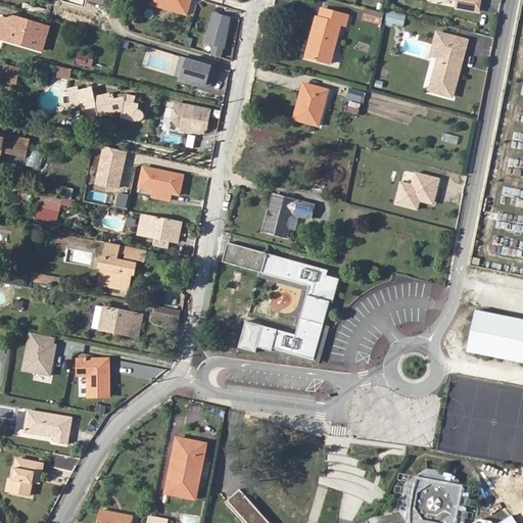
[(187,13),(190,0),(153,0),(152,4),(187,13)]
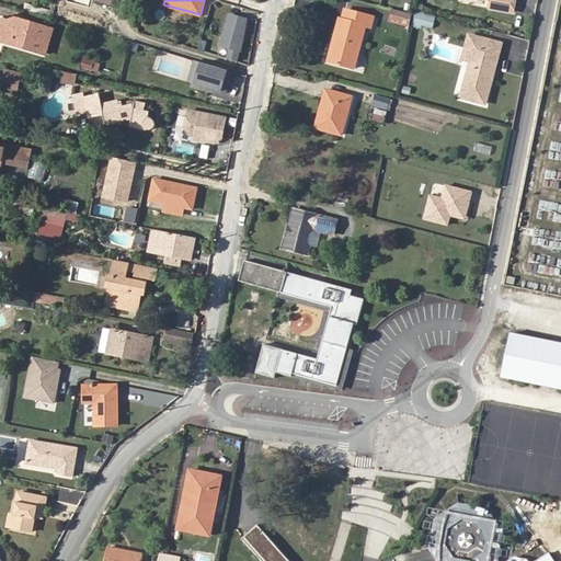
[(474,0),(490,3),(489,10),(513,14),(515,0),(474,0)]
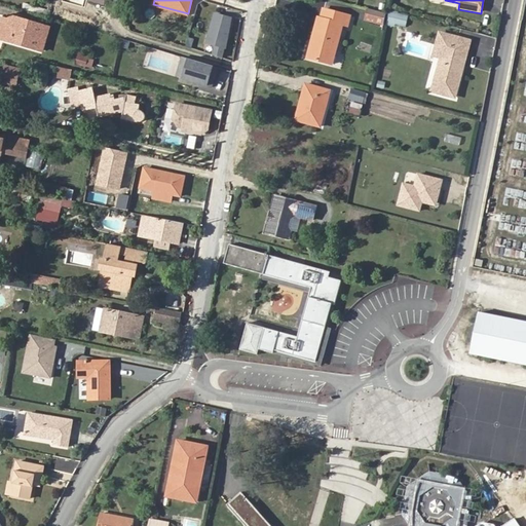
[(385,12),(368,8),(365,19),(383,23),(385,12)]
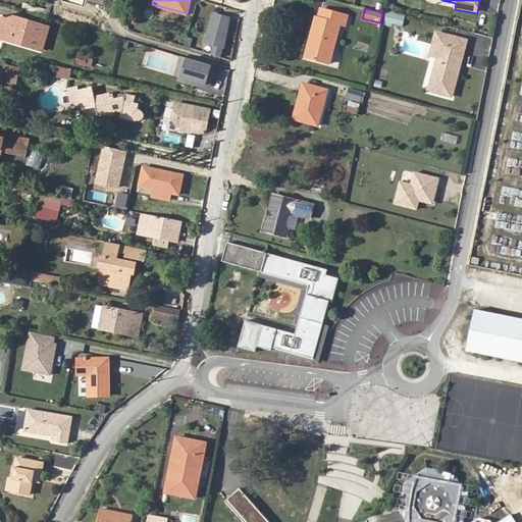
[(313,40),(309,58),(328,63),(340,23),(344,24),(347,16),(320,9),(318,18),(315,17),(309,40),(313,40)]
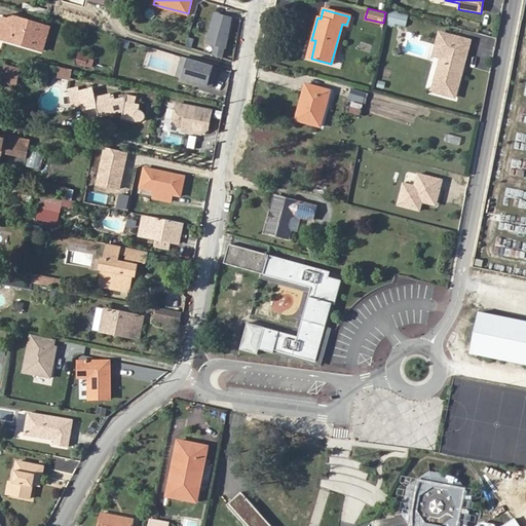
[(407,27),(408,14),(389,12),(387,25),(407,27)]
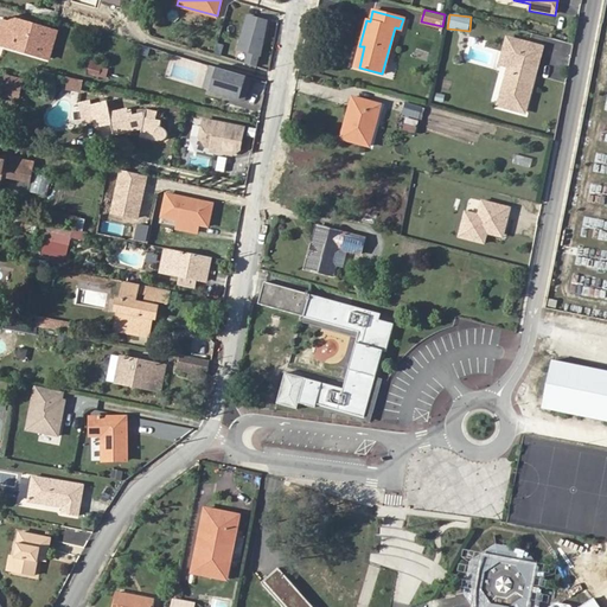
[(249,52),(246,64),(255,66),(259,55),(260,55),(267,21),(248,17),(238,49),(249,52)]
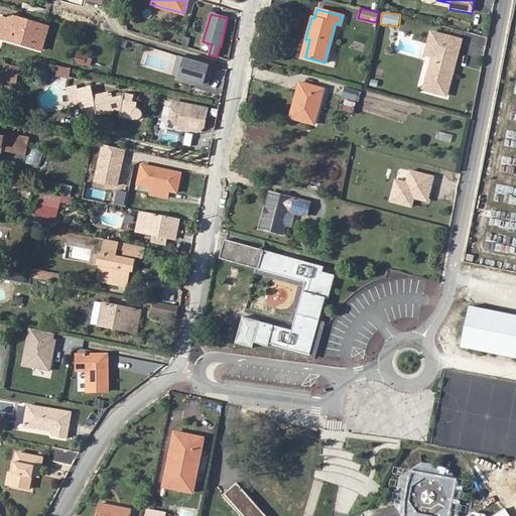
[(23,41),(22,45),(40,50),(47,27),(19,19),(18,24),(8,20),(2,39),(7,41),(8,37),(23,41)]
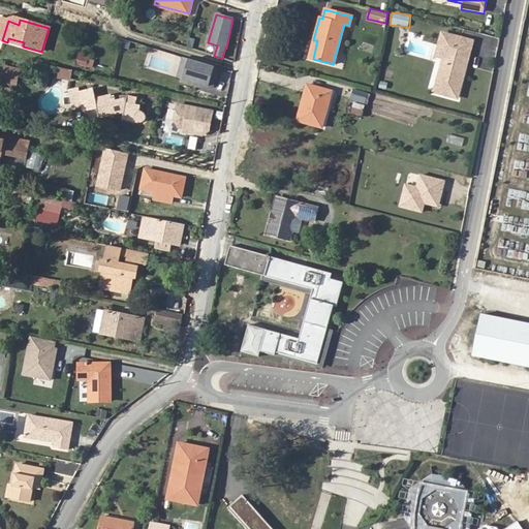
[(442,34),(438,49),(446,52),(444,57),(435,90),(457,96),(465,67),(463,66),(464,61),(467,61),(471,42),(442,34)]
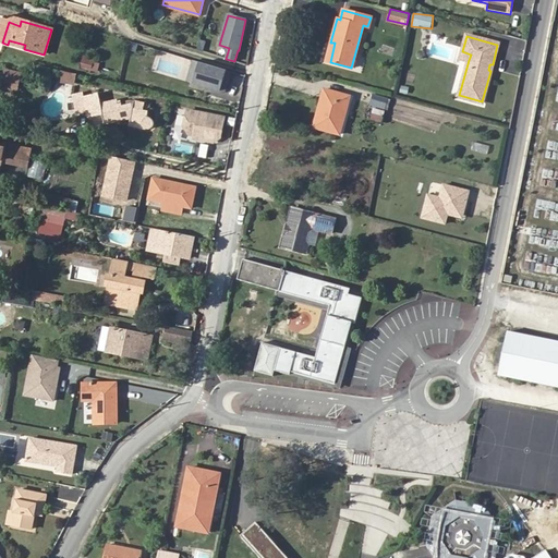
[(205,41),(198,39),(195,50),(202,51),(205,41)]
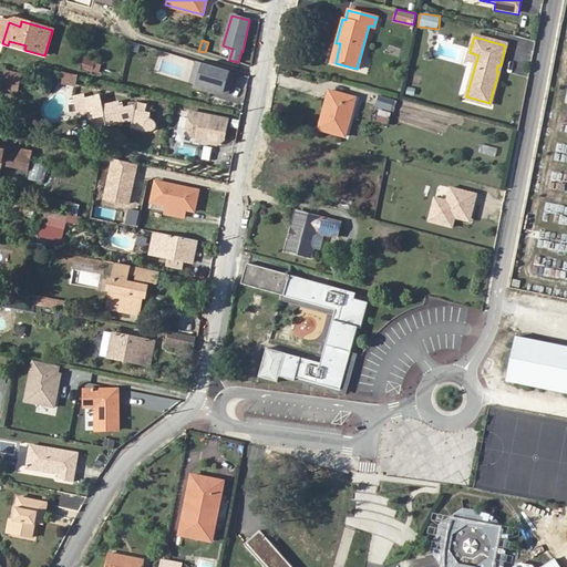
[(331,62),(336,63),(340,43),(336,43),(331,62)]
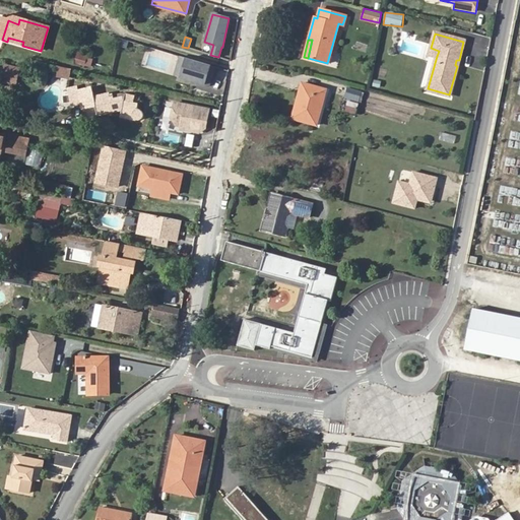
[(439,51),(431,48),(430,54),(437,56),(439,51)]
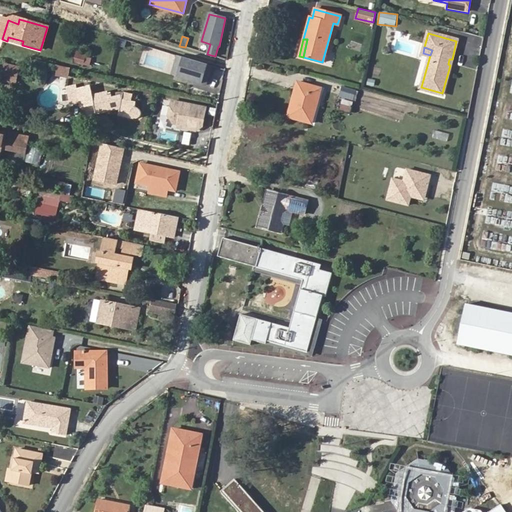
[(329,49),(326,65),(332,67),(335,50),(329,49)]
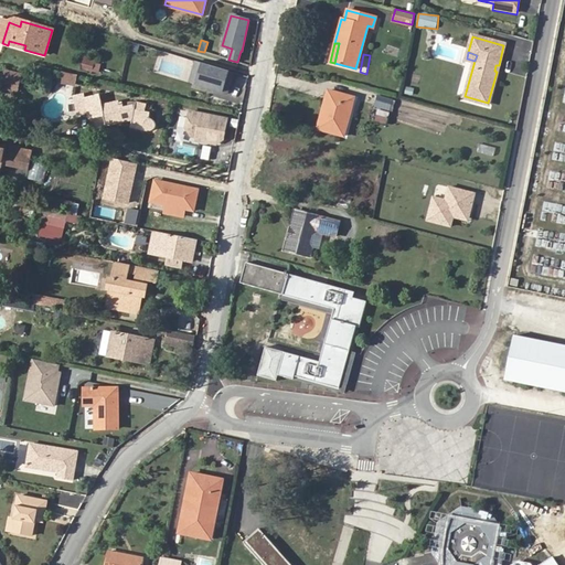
[(226,94),(233,73),(195,61),(193,70),(200,71),(195,83),(195,84),(226,94)]
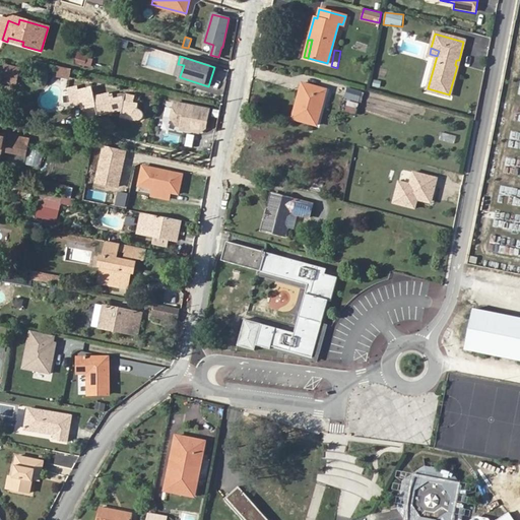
[(174,75),(180,76),(184,65),(178,64),(174,75)]
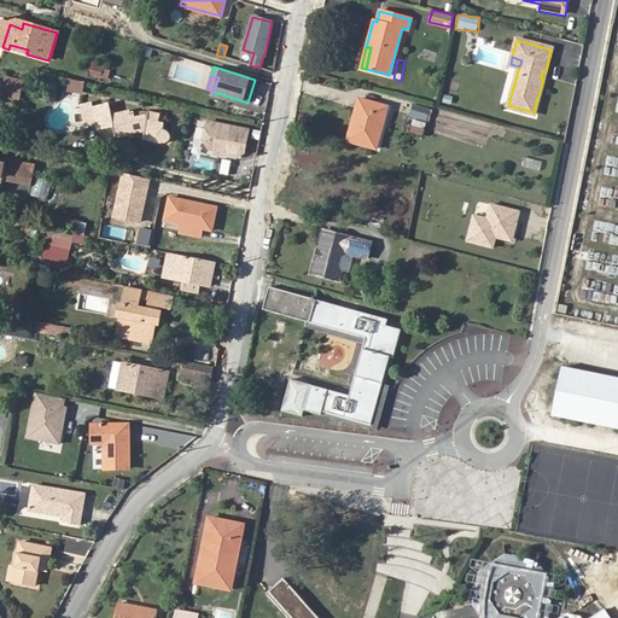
[(66,77),(64,91),(82,95),(85,82),(66,77)]
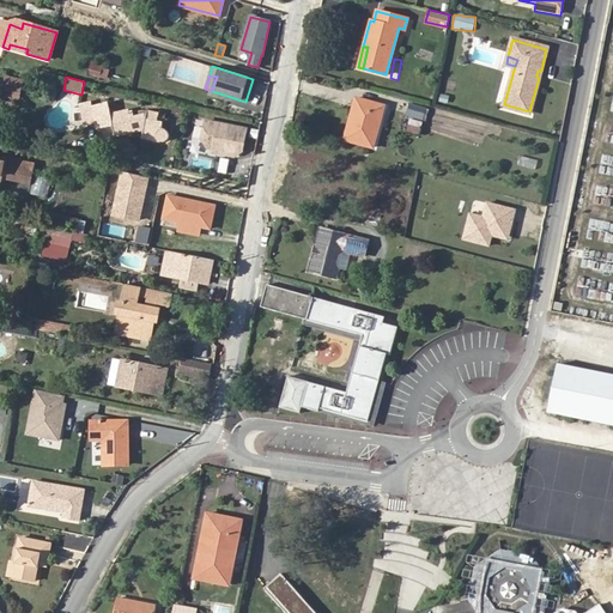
[(2,78),(0,91),(0,95),(19,99),(23,82),(2,78)]
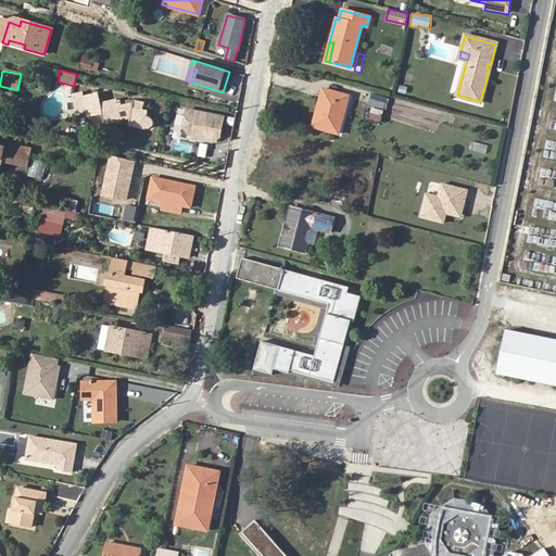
[(323,89),(317,108),(321,109),(317,127),(338,133),(348,96),(323,89)]
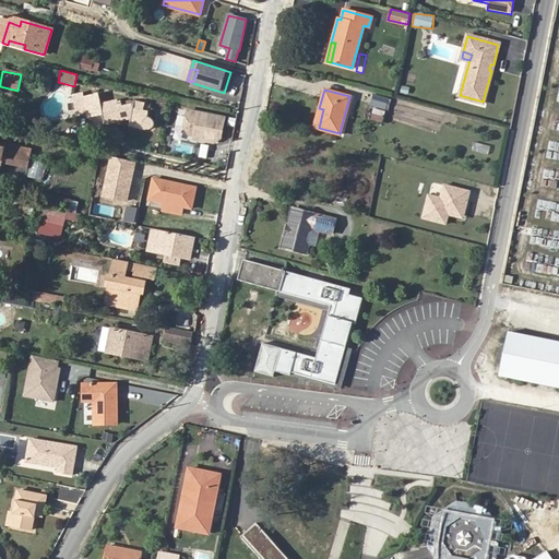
[(133,104),(126,105),(121,106),(120,102),(118,102),(117,99),(100,105),(97,94),(83,97),(82,94),(73,96),(78,113),(86,110),(88,118),(102,115),(105,126),(128,119),(130,123),(130,121),(146,125),(145,130),(146,130),(147,130),(150,129),(151,129),(152,127),(153,126),(153,123),(153,122),(152,120),(151,119),(150,118),(149,118),(146,118),(149,111),(143,110),(144,103),(133,102),(133,104)]
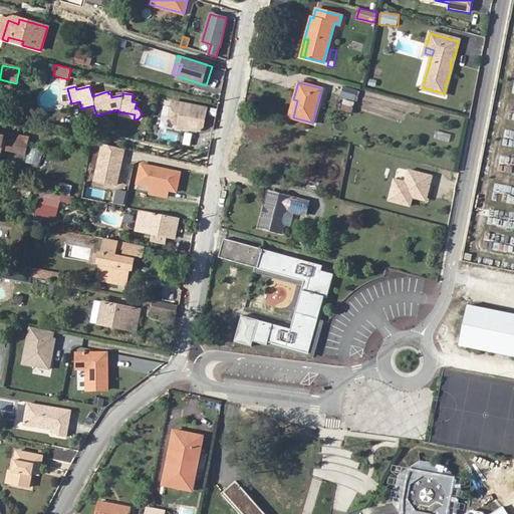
[(343,86),(340,97),(357,101),(360,91),(343,86)]
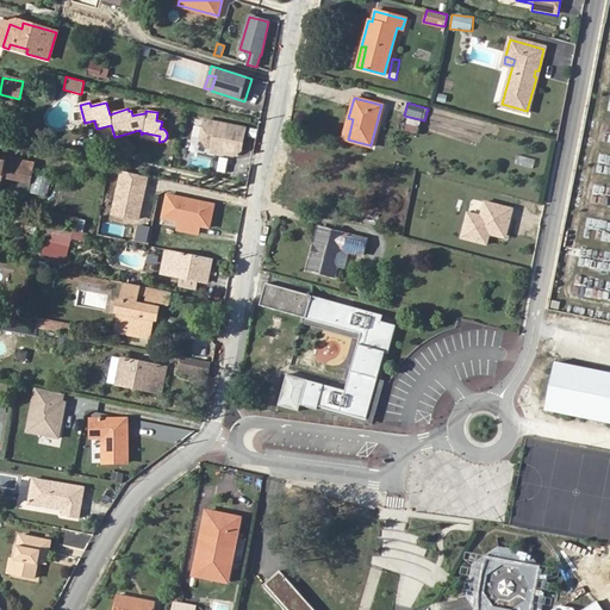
[(353,119),(348,118),(342,138),(348,139),(353,119)]
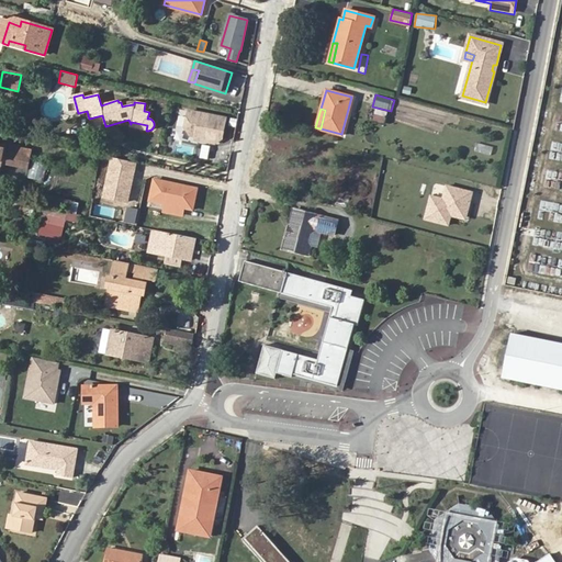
[(373,121),(385,124),(389,112),(375,109),(373,121)]
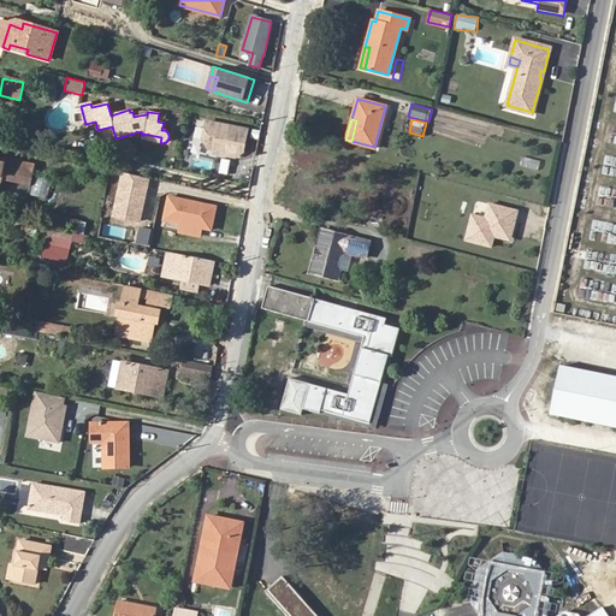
[(243,153),(248,131),(207,122),(203,140),(208,146),(215,147),(213,153),(235,158),(243,153)]
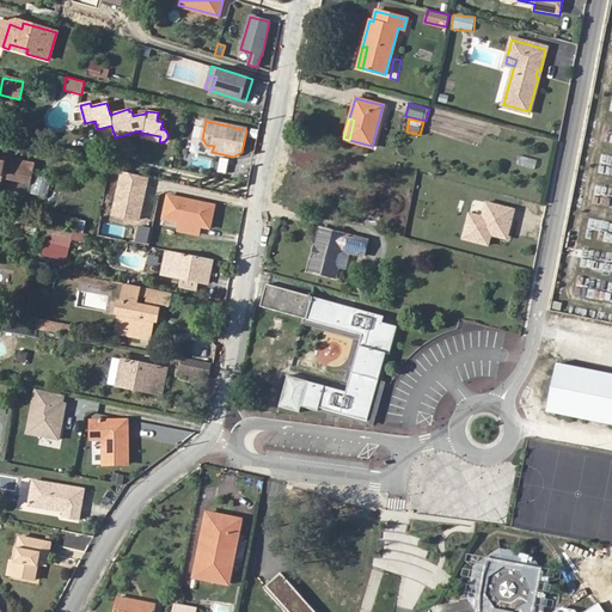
[(536,169),(537,159),(518,155),(516,165),(536,169)]
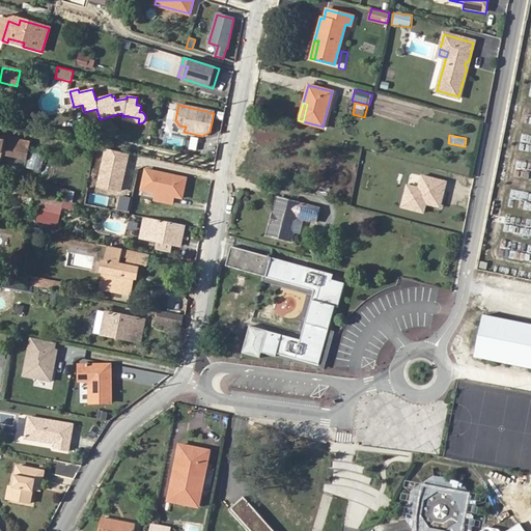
[(24,142),(3,138),(0,151),(20,157),(24,142)]
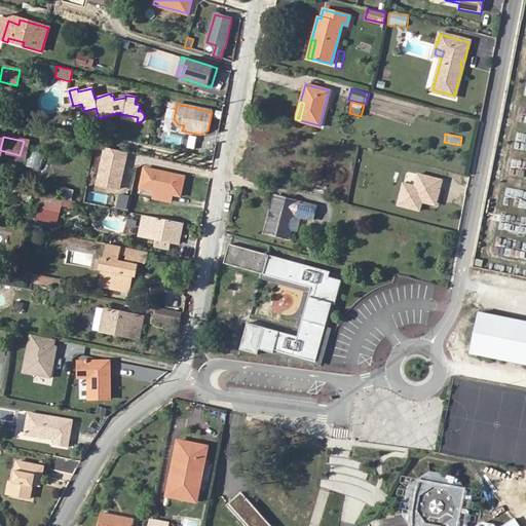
[(187,150),(201,152),(202,142),(188,141),(187,150)]
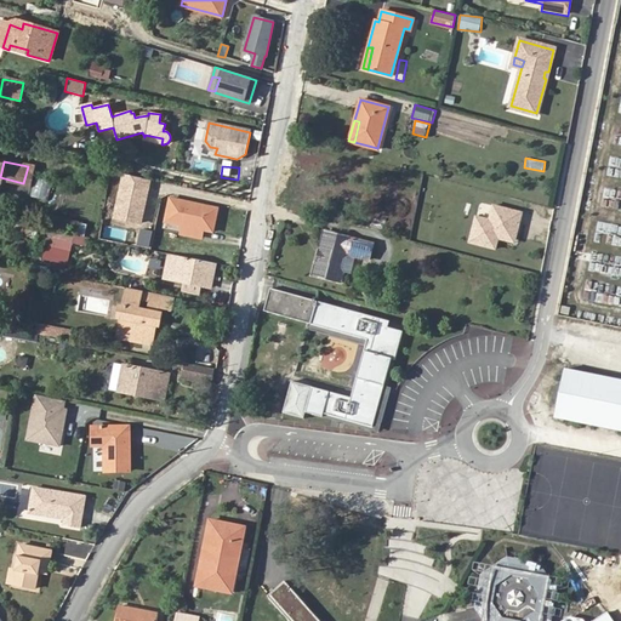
[(152,181),(121,175),(112,218),(141,226),(152,181)]
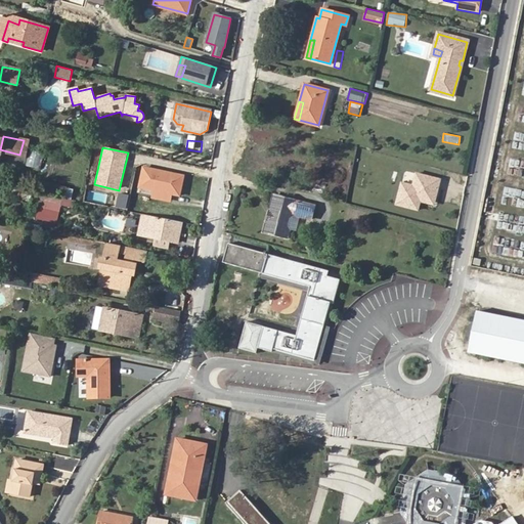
[(27,167),(40,169),(43,153),(30,150),(27,167)]
